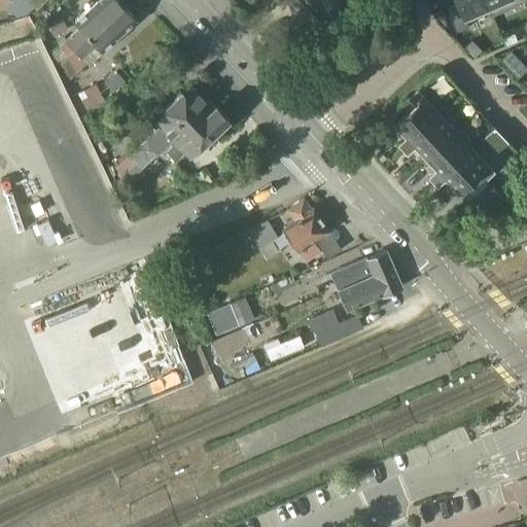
[(0,0),(0,7),(1,9),(11,0),(0,0)]
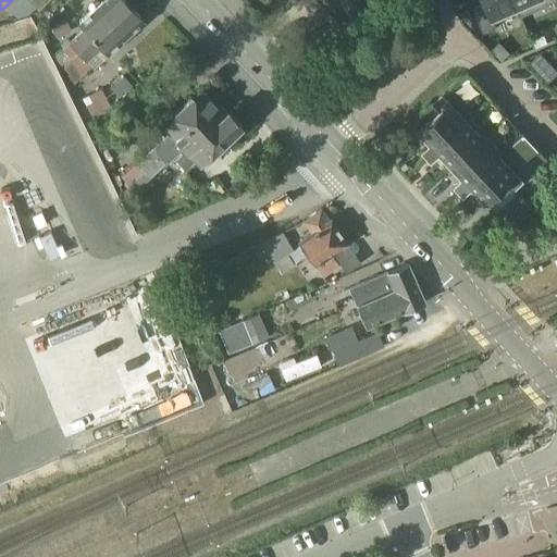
[(29,0),(38,10),(40,8),(48,0),(29,0)]
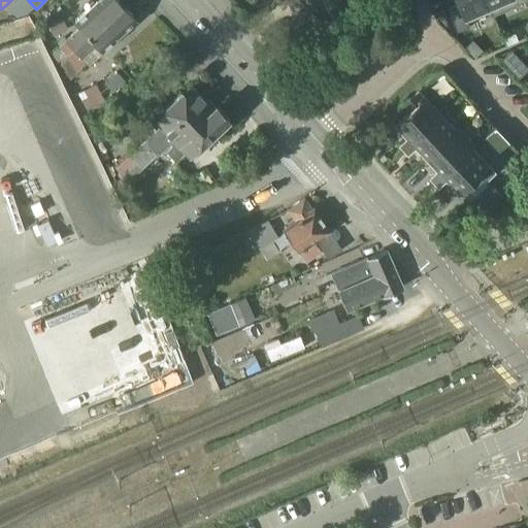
[(66,56),(123,4),(119,0),(98,0),(76,21),(81,27),(59,47),(66,56)]
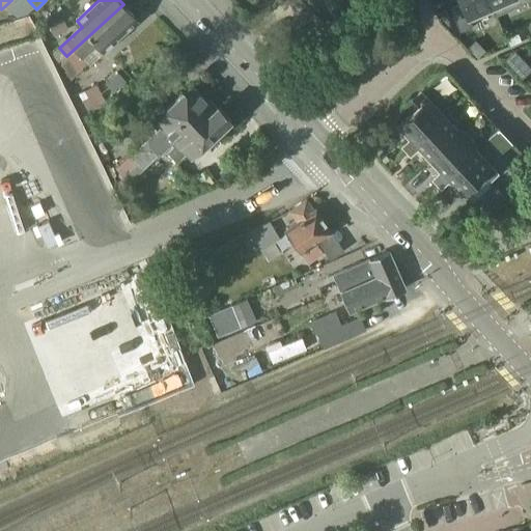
[(450,8),(459,31),(473,25),(471,21),(488,12),(482,0),(448,0),(451,7),(450,8)]
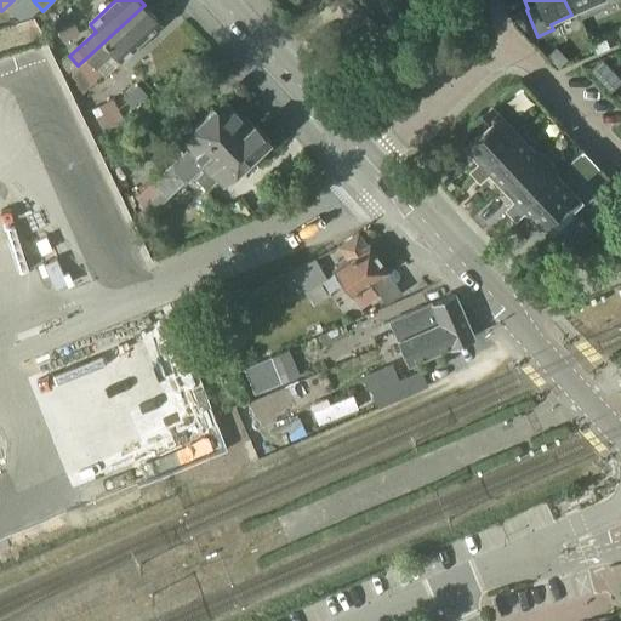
[(564,0),(571,15),(576,12),(579,18),(620,0),(564,0)]
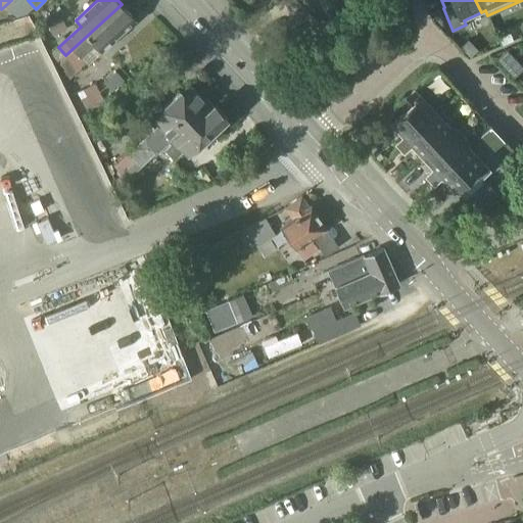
[(122,4),(65,55),(58,61),(69,77),(88,63),(102,49),(135,18),(122,4)]
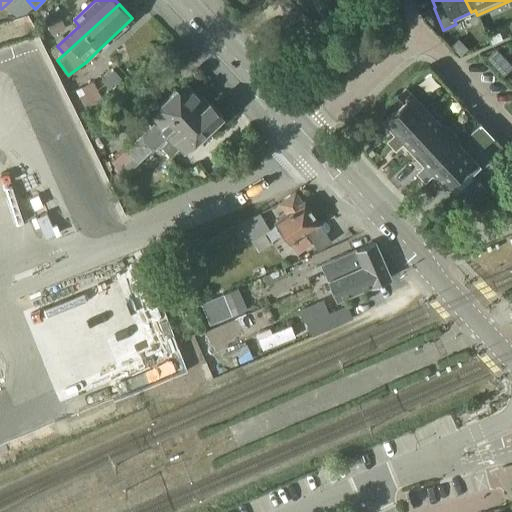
[(44,25),(49,36),(63,29),(58,19),(44,25)]
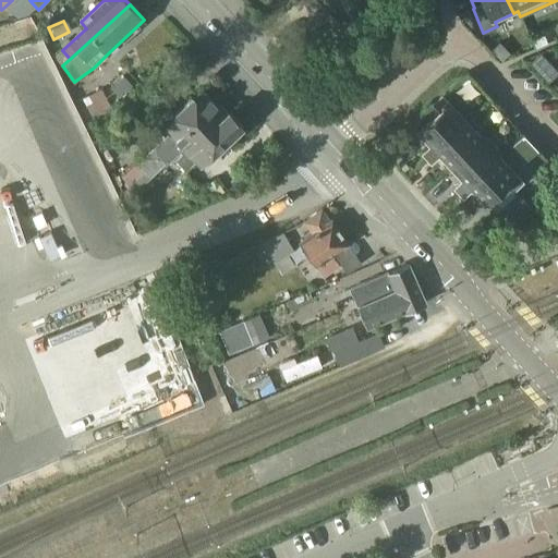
[(509,53),(498,43),(489,50),(500,61),(509,53)]
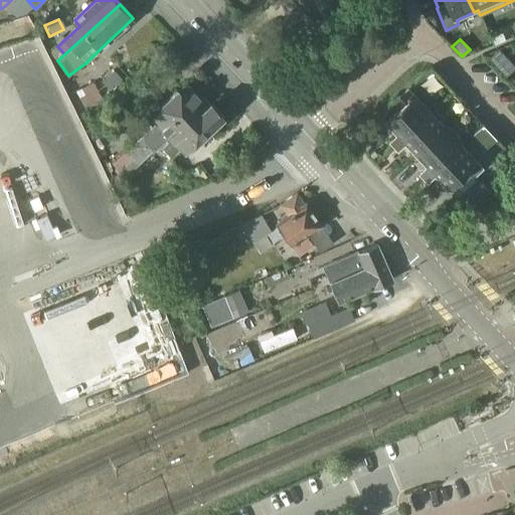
[(506,75),(514,66),(514,64),(500,48),(490,58),(506,75)]
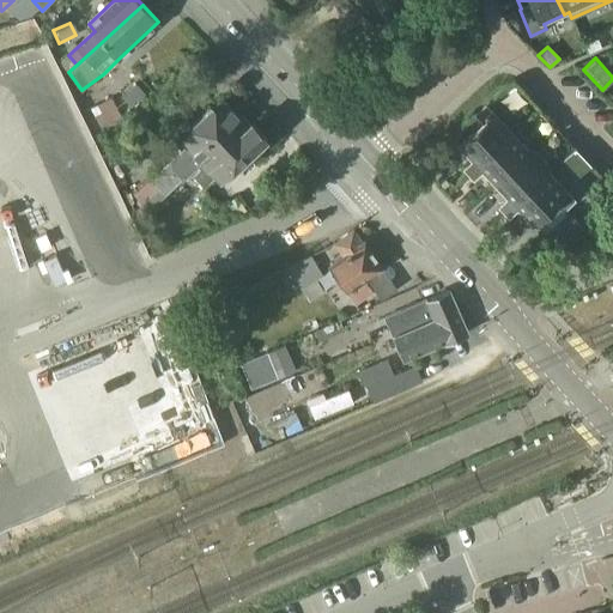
[(122,96),(132,105),(145,93),(137,83),(122,96)]
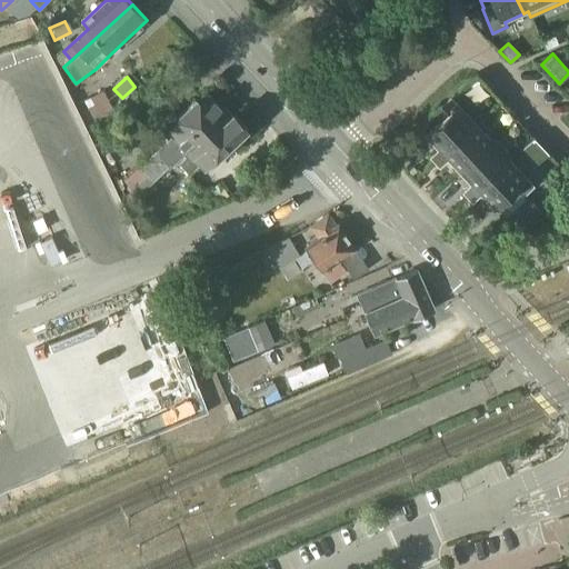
[(96,121),(115,110),(103,90),(85,100),(96,121)]
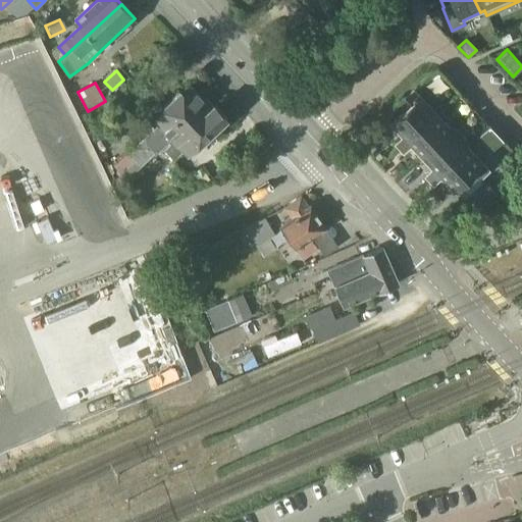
[(167,140),(208,102),(191,85),(184,92),(180,89),(164,104),(167,108),(155,119),(159,123),(128,152),(142,165),(167,140)]
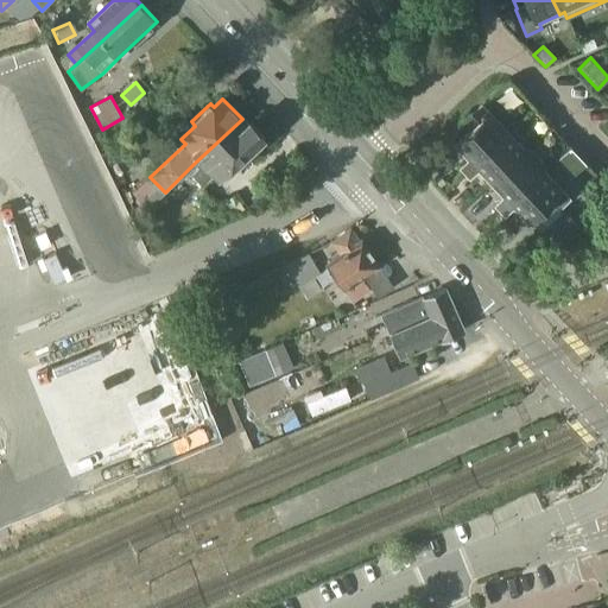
[(507,133),(482,105),(474,113),(481,121),(456,144),(470,159),(462,168),(466,171),(507,133)]
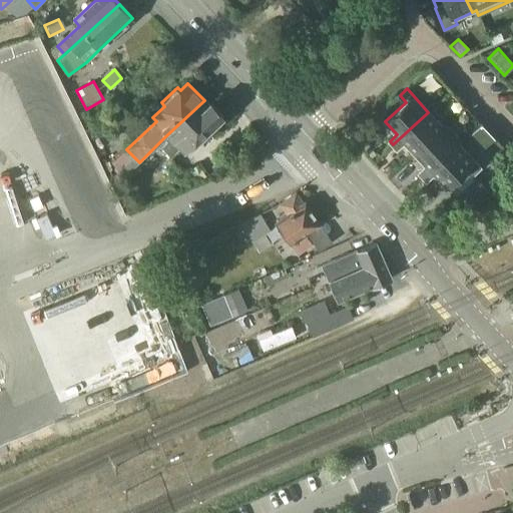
[(207,103),(204,100),(164,137),(165,138),(167,141),(161,146),(171,156),(181,147),(185,151),(198,138),(204,144),(214,135),(208,128),(216,120),(222,115),(209,101),(207,103)]
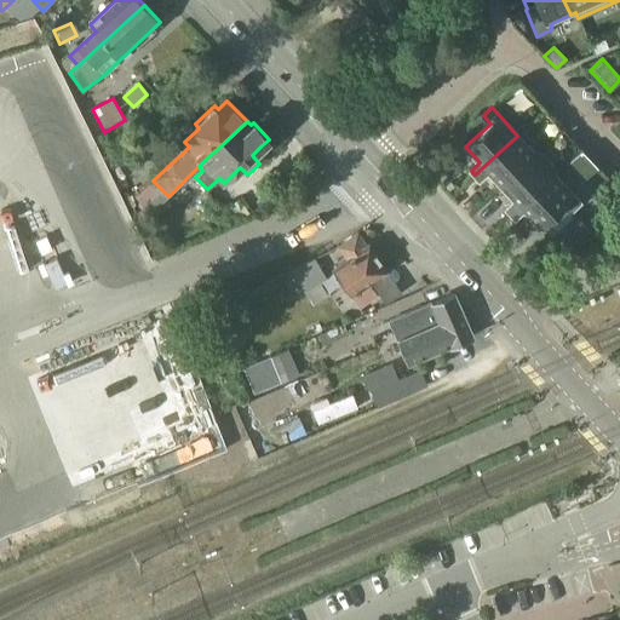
[(475,174),(480,179),(488,171),(501,185),(535,154),(517,136),(475,174)]
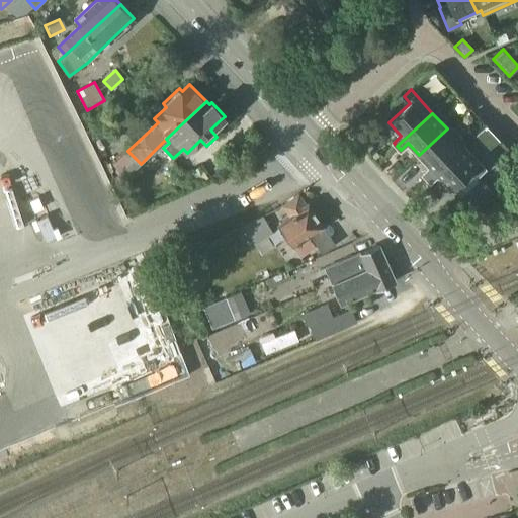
[(466,143),(450,125),(447,128),(419,155),(431,168),(423,174),(427,178),(462,145),(463,146),(466,143)]
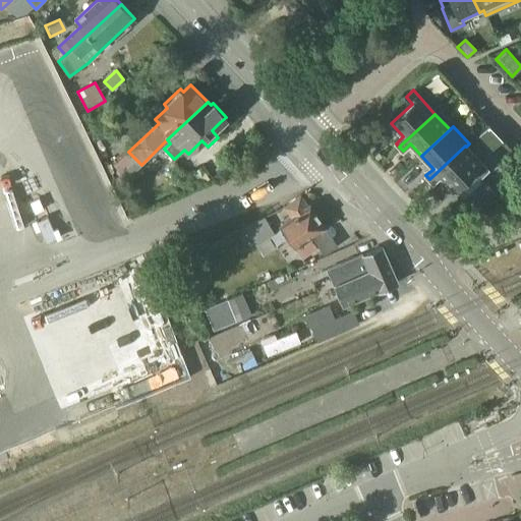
[(429,179),(432,182),(440,176),(452,189),(473,170),(479,177),(487,170),(466,147),(465,146),(429,179)]
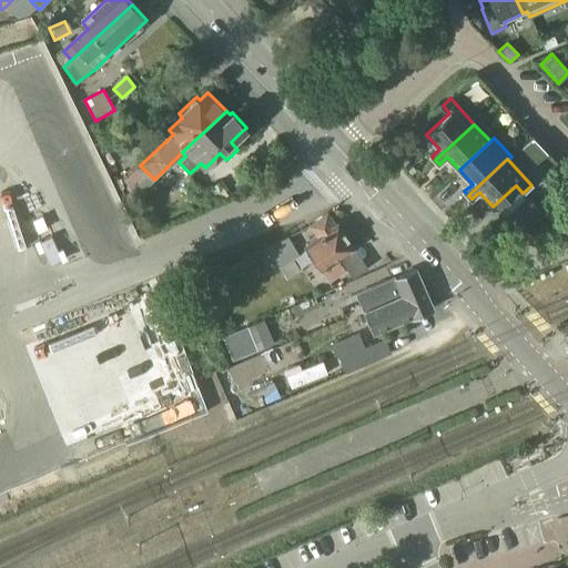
[(124,179),(139,195),(153,182),(138,165),(124,179)]
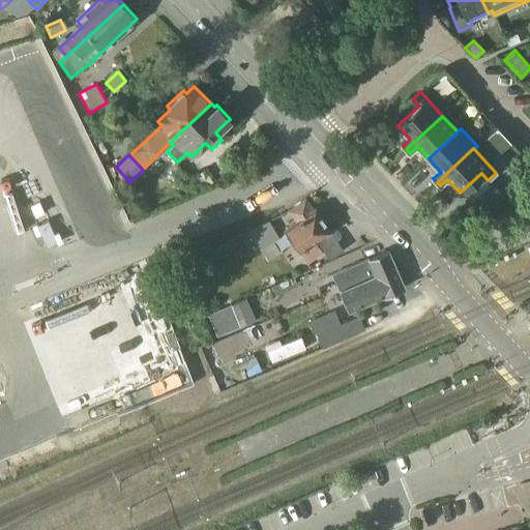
[(503,196),(492,183),(481,193),(493,206),(503,196)]
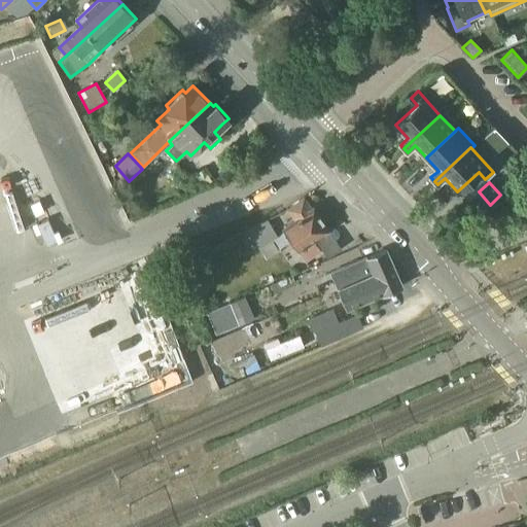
[(312,208),(304,197),(287,209),(295,220),(284,229),(307,259),(320,249),(313,239),(327,229),(314,207),(312,208)]
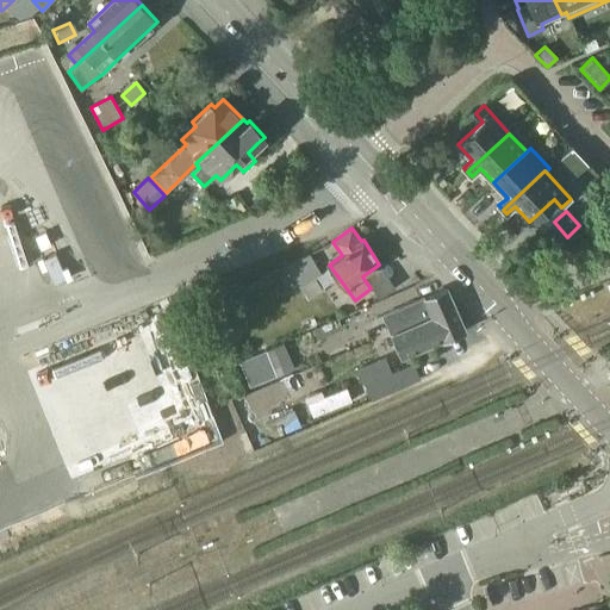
[(156,250),(174,242),(168,229),(151,237),(156,250)]
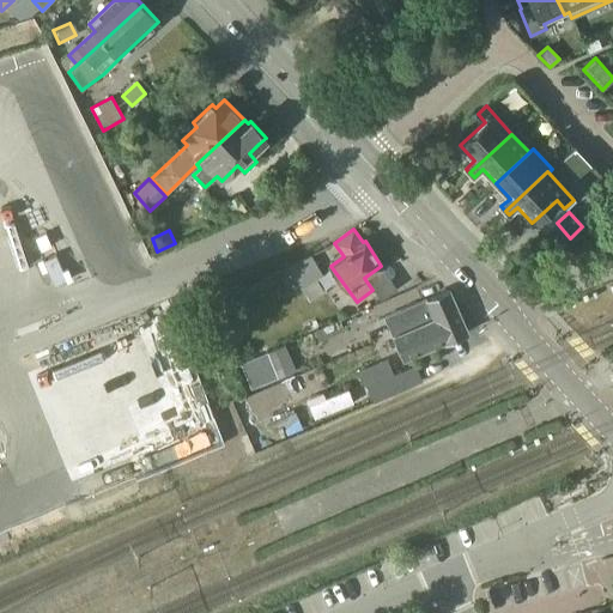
[(302,287),(323,274),(311,254),(289,267),(302,287)]
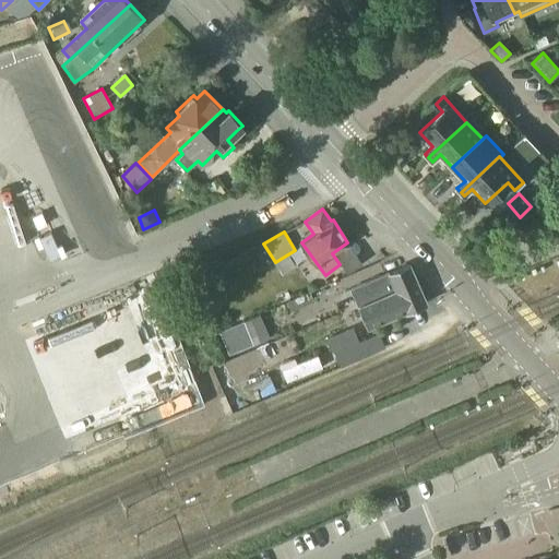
[(355,297),(359,307),(368,328),(406,311),(427,302),(411,264),(390,273),(390,272),(352,289),(355,297)]
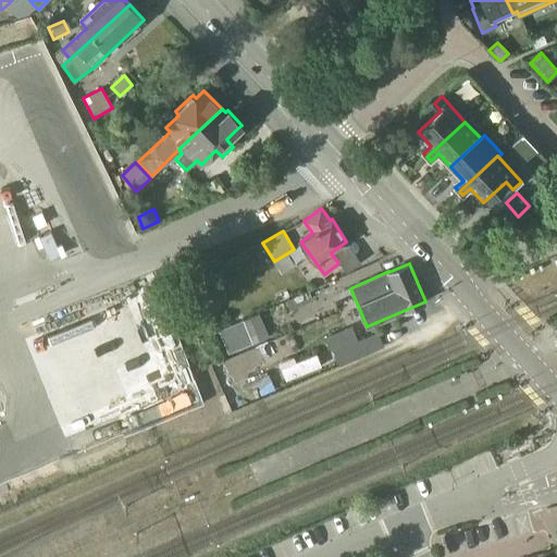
[(200,293),(219,284),(211,269),(193,279),(200,293)]
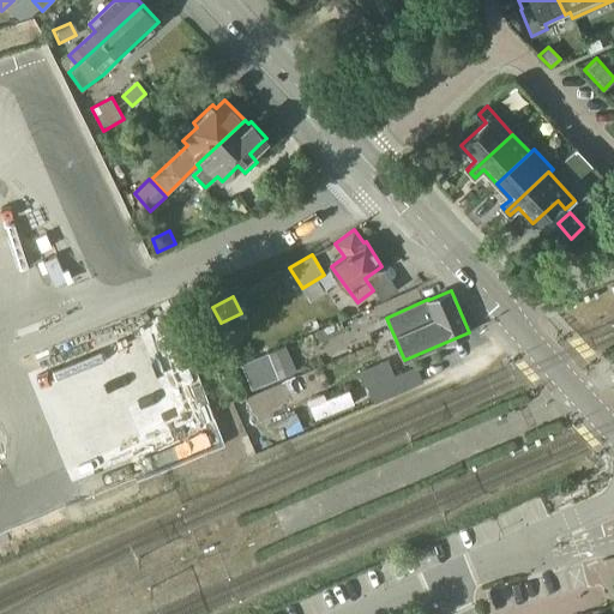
[(252,389),(278,378),(269,353),(241,363),(252,389)]
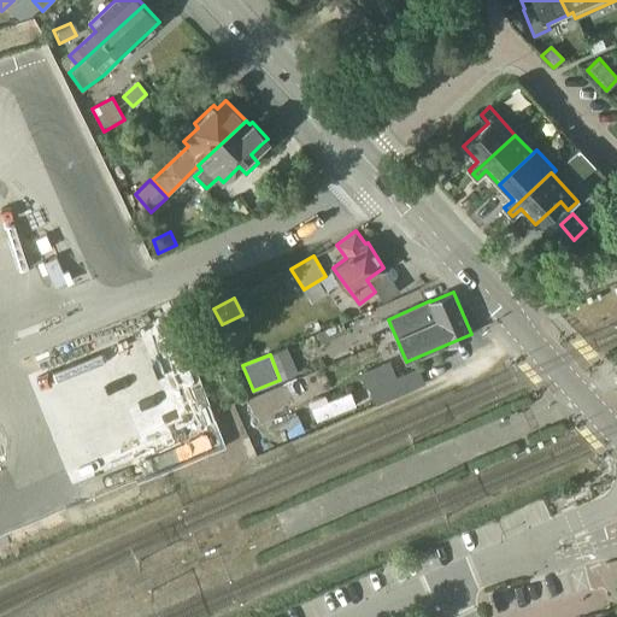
[(376,405),(425,383),(418,366),(397,376),(391,360),(363,372),(376,405)]
